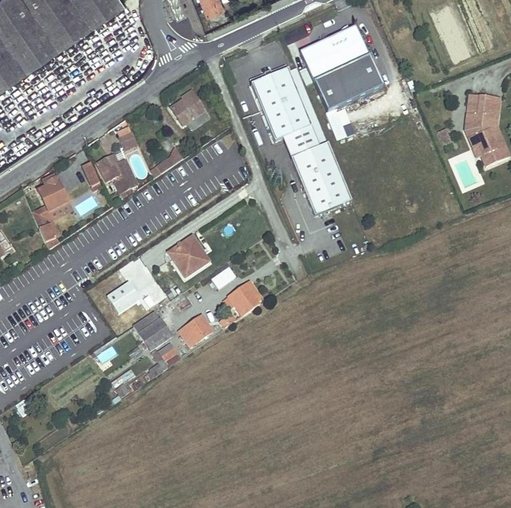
[(0,0),(0,87),(125,2),(124,0),(0,0)]
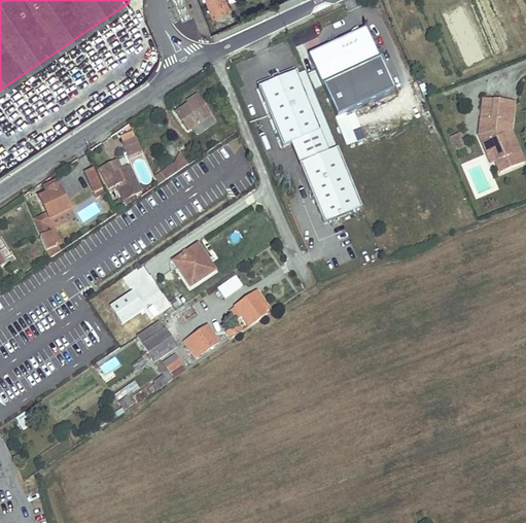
[(188,0),(196,33),(209,30),(202,0),(188,0)]
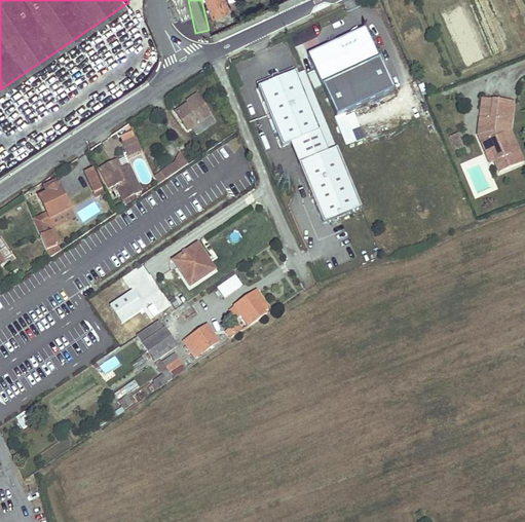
[(209,0),(214,12),(231,5),(229,0),(209,0)]
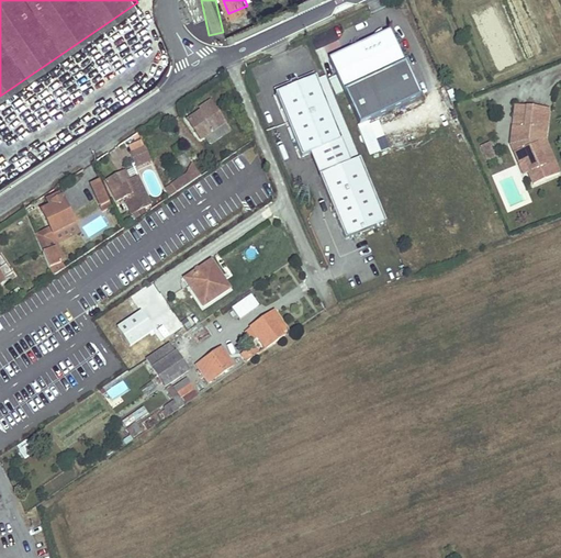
[(360,121),(421,92),(391,26),(329,54),(360,121)]
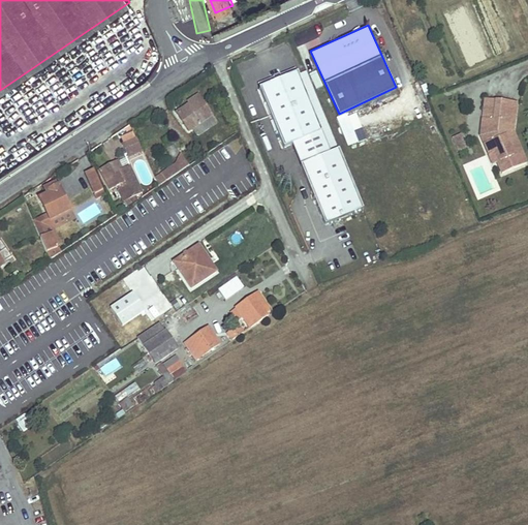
[(331,149),(297,68),(258,84),(283,144),(296,139),(305,160),(301,161),(325,221),(364,206),(338,146),(331,149)]
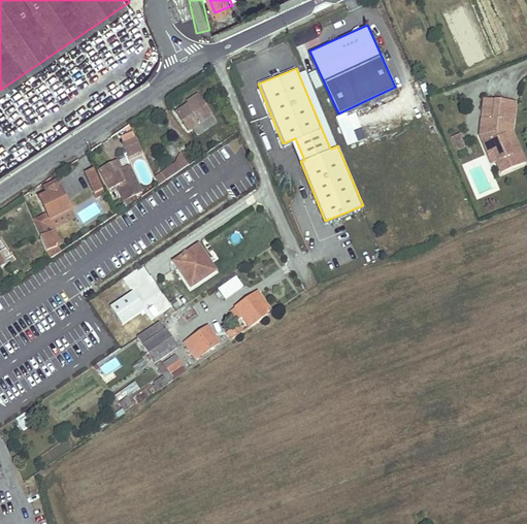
[(190,101),(176,109),(188,126),(192,123),(197,131),(216,120),(197,93),(188,99),(190,101)]
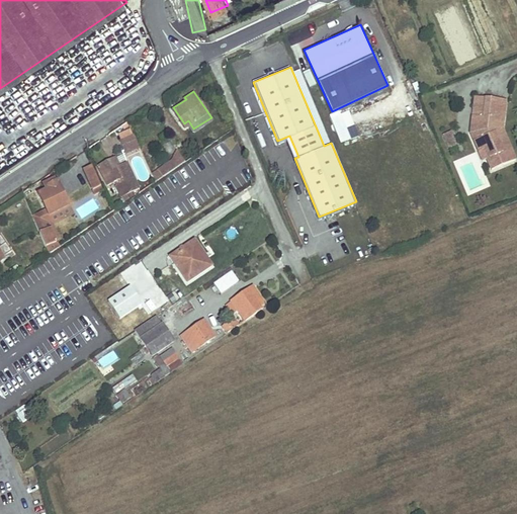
[(484,114),(486,95),(476,93),(472,113),(484,114)]
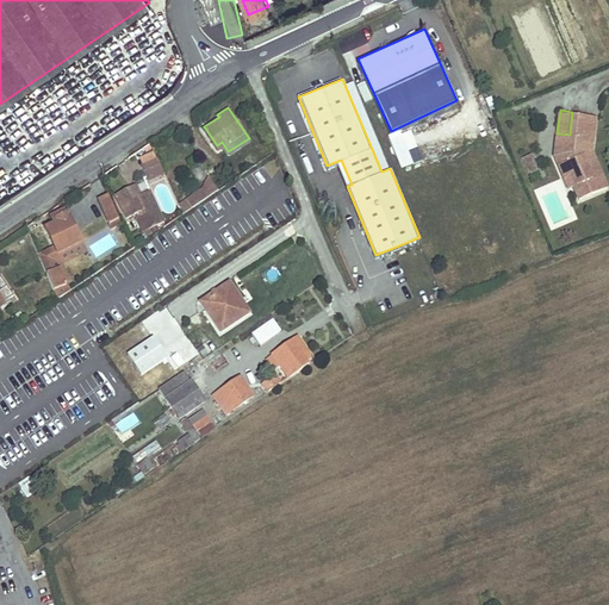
[(570,135),(557,133),(554,153),(564,175),(572,172),(577,182),(573,184),(579,197),(608,185),(602,172),(592,175),(582,149),(583,137),(592,138),(596,114),(572,112),(570,135)]
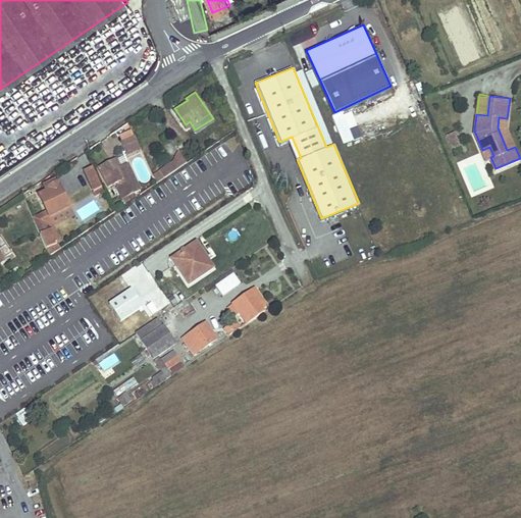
[(353,137),(343,112),(333,116),(344,141),(353,137)]
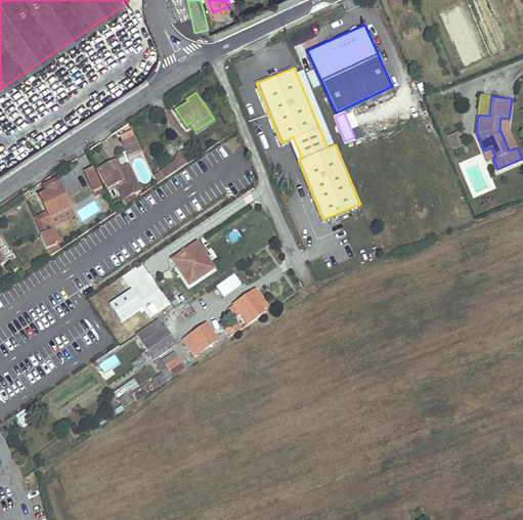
[(509,127),(509,119),(500,118),(499,128),(509,150),(517,147),(509,127)]
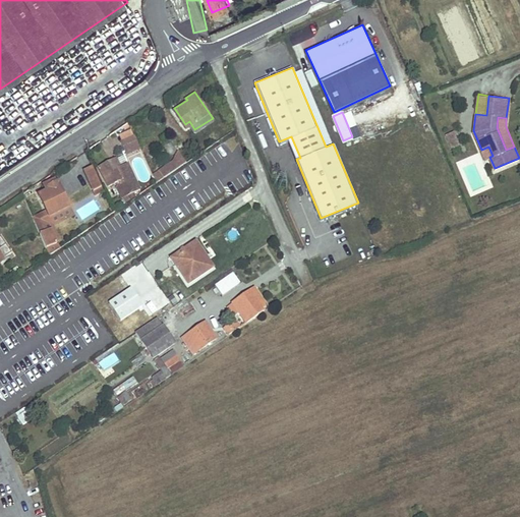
[(453,129),(447,131),(452,146),(459,142),(453,129)]
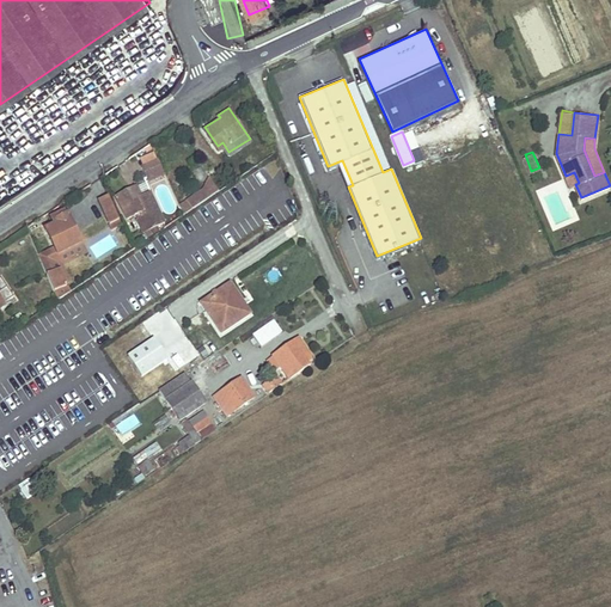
[(159,155),(141,163),(146,173),(144,175),(145,178),(165,170),(159,155)]
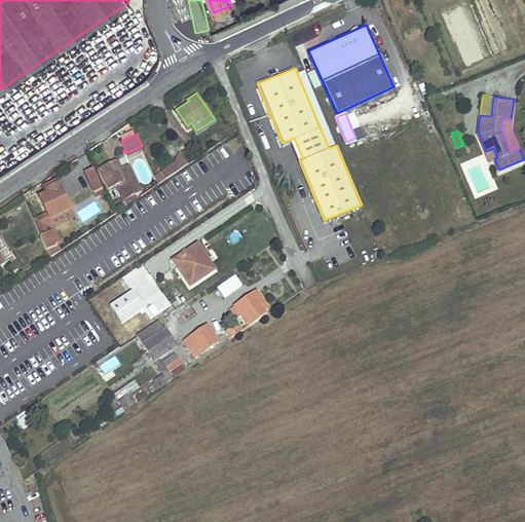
[(143,148),(142,146),(124,153),(126,156),(143,148)]
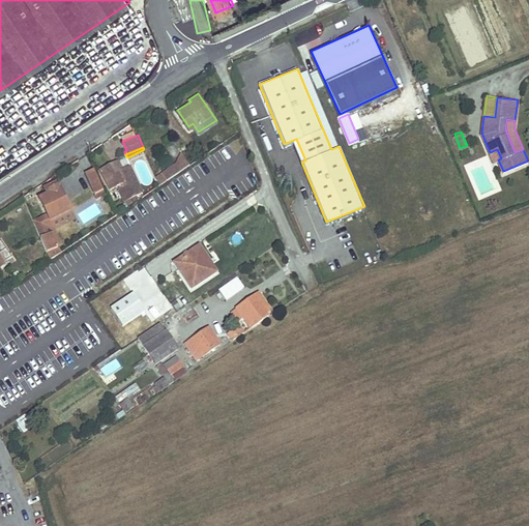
[(497,149),(490,152),(494,161),(498,159),(501,158),(497,149)]
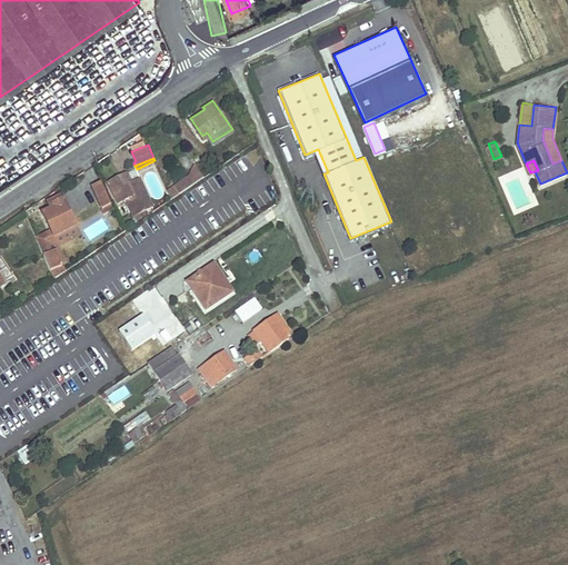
[(167,188),(171,197),(203,176),(193,161),(188,174),(167,188)]
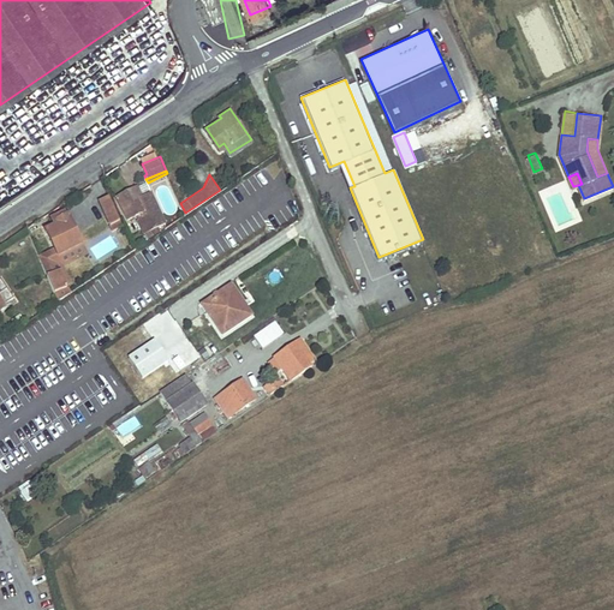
[(142,196),(137,184),(117,195),(129,216),(136,213),(138,217),(137,219),(147,235),(160,227),(159,223),(164,221),(162,220),(165,219),(151,191),(142,196)]
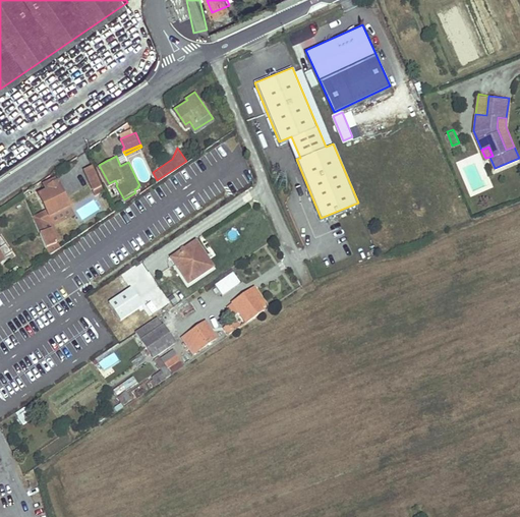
[(92,163),(84,166),(93,186),(101,184),(92,163)]
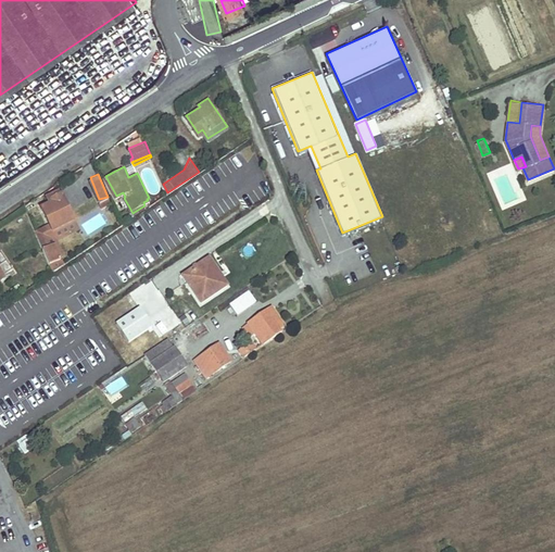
[(59,188),(47,195),(48,198),(39,202),(41,205),(52,199),(51,197),(61,192),(59,188)]
